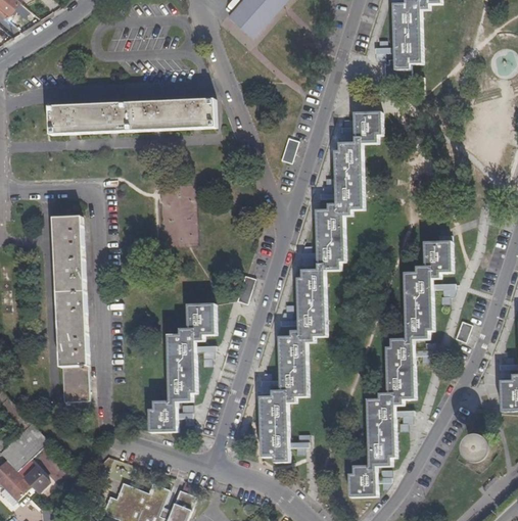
[(0,5),(8,12),(16,1),(15,0),(0,0),(0,5)]
